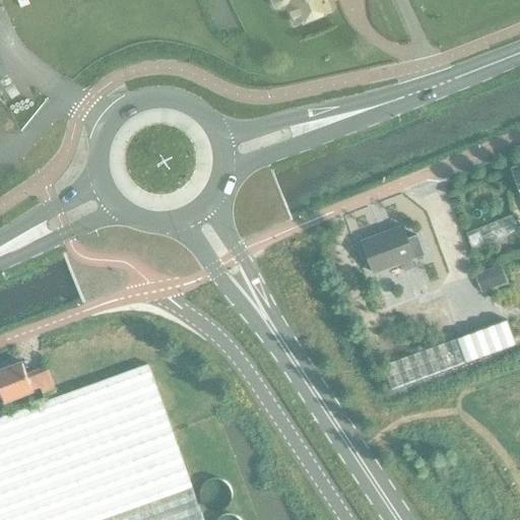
[(270,0),(271,0),(271,1),(271,2),(271,3),(272,3),(272,4),(272,5),(273,5),(273,6),(274,7),(275,8),(276,8),(276,9),(277,9),(278,9),(278,10),(279,10),(280,10),(281,10),(282,10),(283,10),(283,9),(288,8),(295,24),(329,10),(325,0),(270,0)]
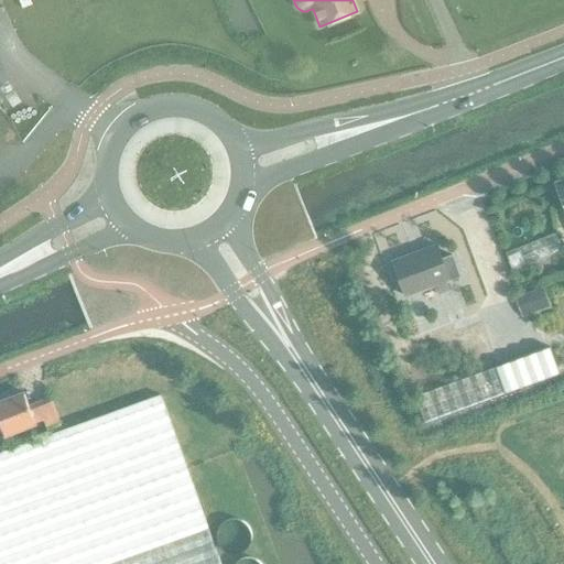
[(436,245),(393,261),(407,296),(435,285),(438,293),(449,290),(447,282),(449,281),(462,277),(453,253),(441,258),(436,245)]
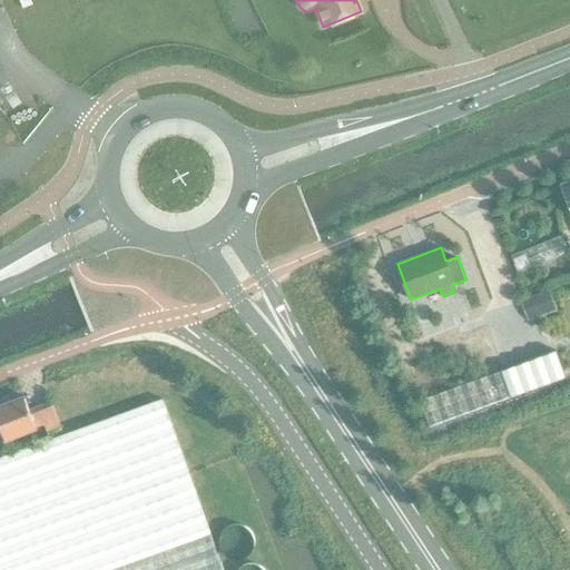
[(558,308),(550,288),(520,300),(528,321),(558,308)]
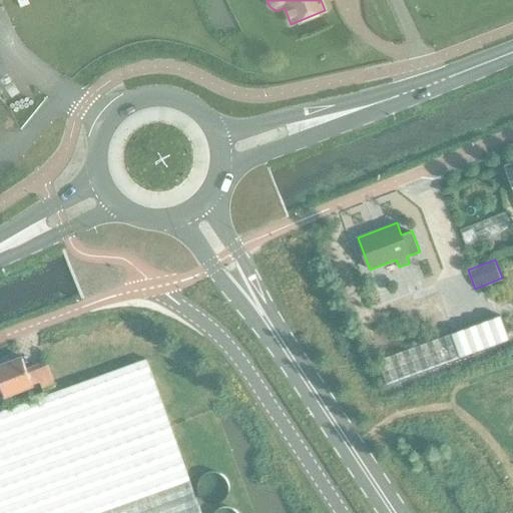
[(500,316),(379,360),(387,383),(509,339),(500,316)]
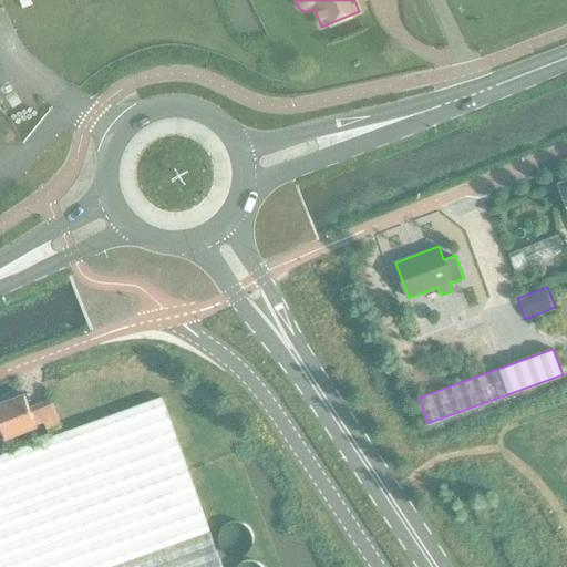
[(44,421),(49,435),(62,430),(51,399),(30,408),(24,394),(8,401),(7,400),(0,401),(0,424),(6,439),(38,425),(37,424),(44,421)]
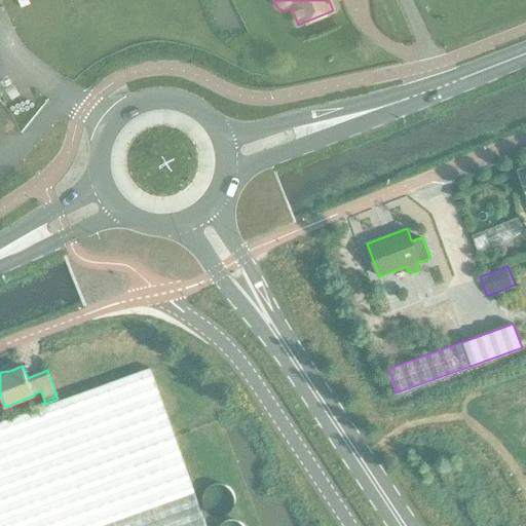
[(0,525),(204,525),(149,368),(0,421),(0,525)]
